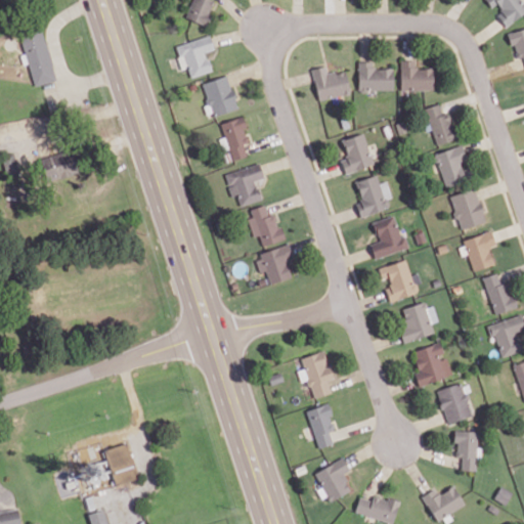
[(191,0),(186,19),(207,25),(213,0),(191,0)]
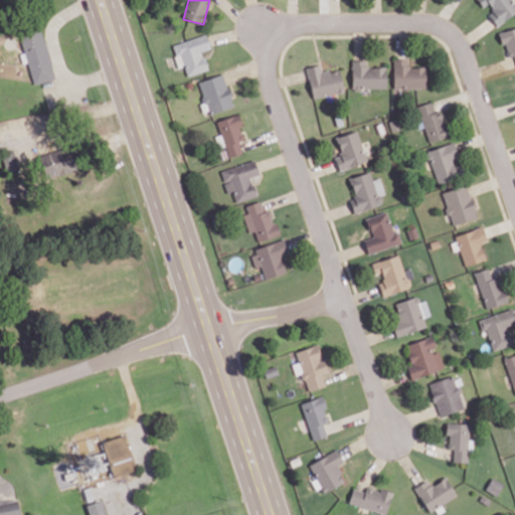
[(487,14),(497,26),(514,11),(514,1),(514,0),(480,0),(490,11),(487,14)]
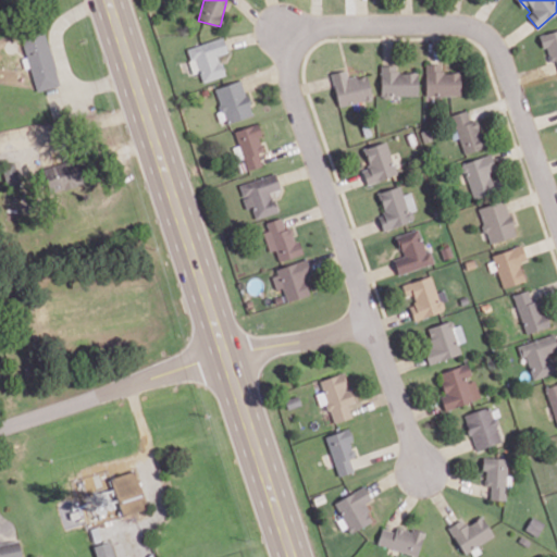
[(556,66),(556,28),(541,33),(548,63),(556,61),(556,66)]
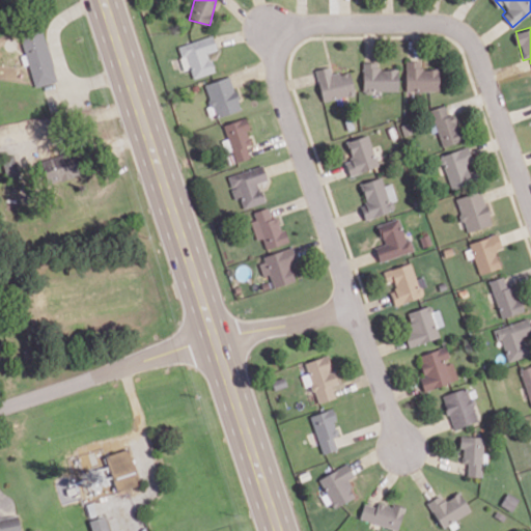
[(34,86),(57,81),(43,29),(20,35),(34,86)]
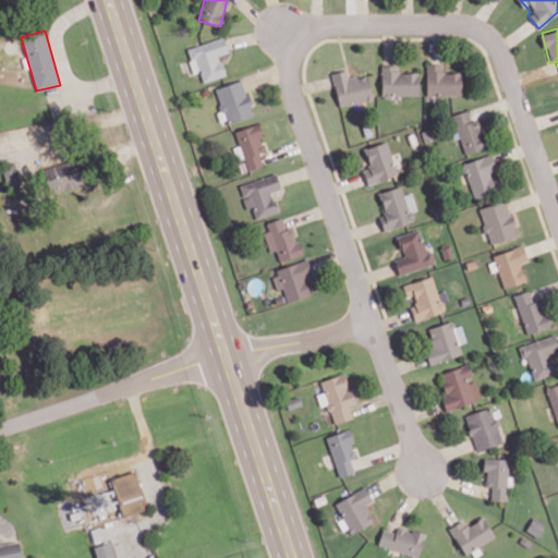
[(225,75),(219,55),(228,52),(225,37),(186,47),(193,71),(199,70),(203,82),(225,75)]
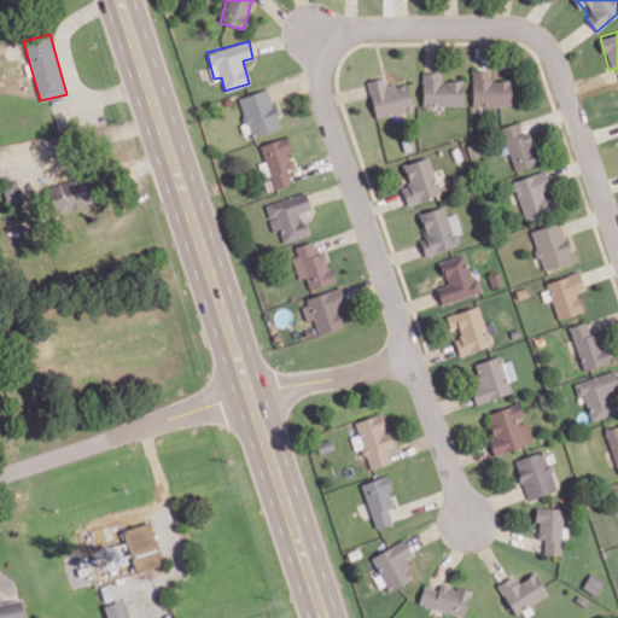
[(473,106),(511,105),(509,77),(491,77),(491,70),(472,70),(473,106)]
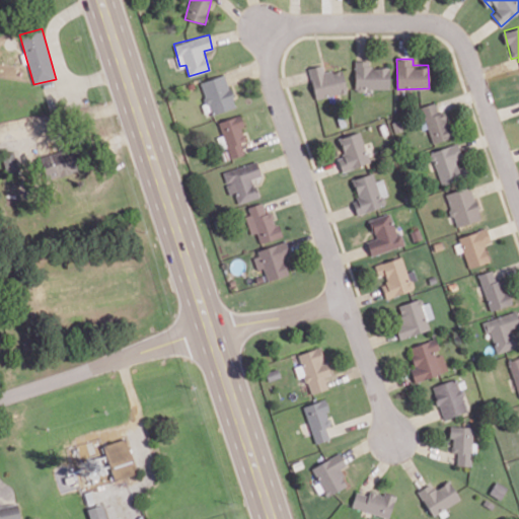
[(389,88),(389,67),(371,67),(370,61),(354,62),(355,89),(389,88)]
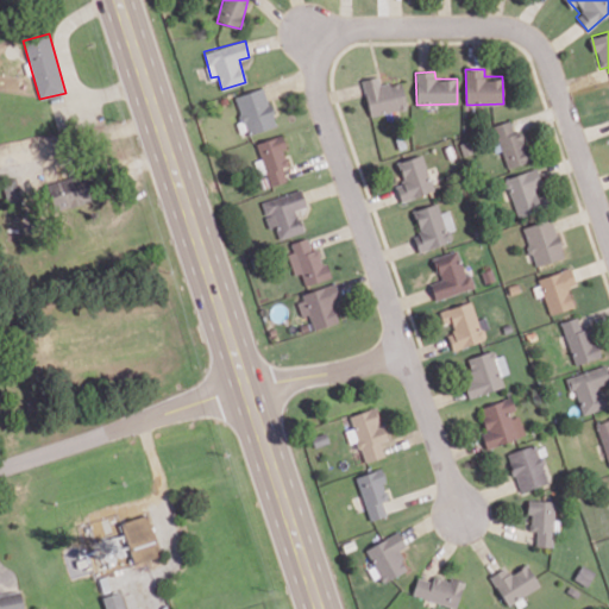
[(380,85),(378,73),(362,76),(369,115),(407,108),(402,81),(380,85)]
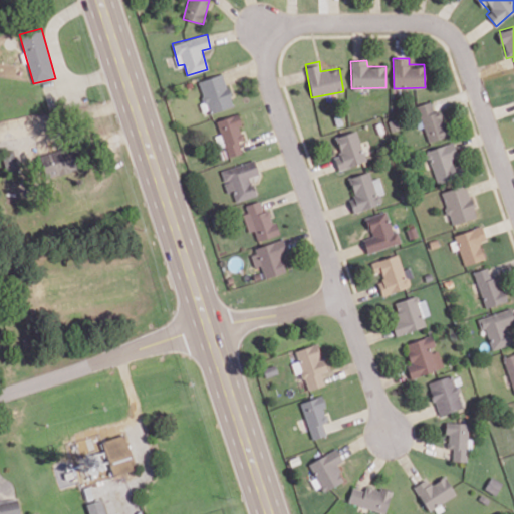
[(209,113),(233,106),(224,73),(199,80),(209,113)]
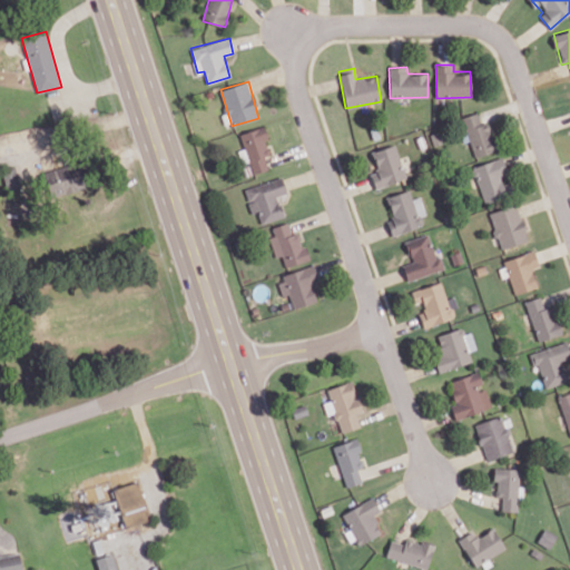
[(487,121),(482,123),(477,110),(461,117),(477,157),(498,149),(487,121)]
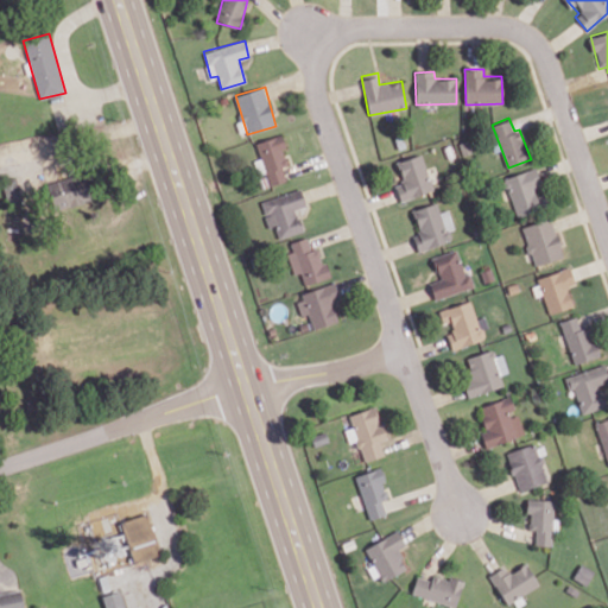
[(255,140),(268,185),(286,181),(283,168),(290,166),(280,133),(255,140)]
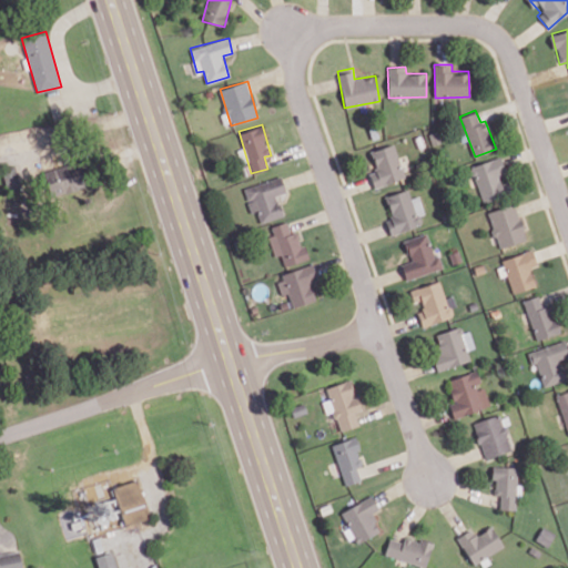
[(429,133),(433,143),(440,140),(438,131),(429,133)]
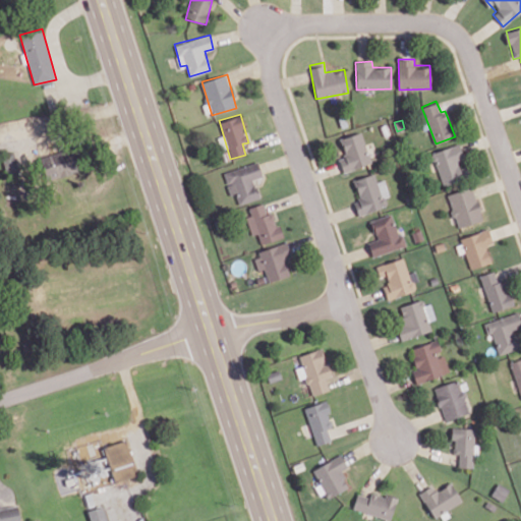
[(380,125),(384,134),(388,132),(385,123),(380,125)]
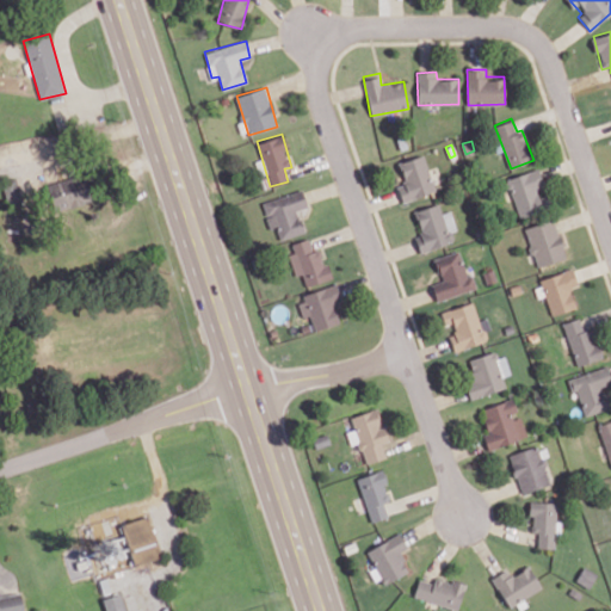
[(434,192),(423,154),(399,161),(405,181),(396,184),(402,202),(434,192)]
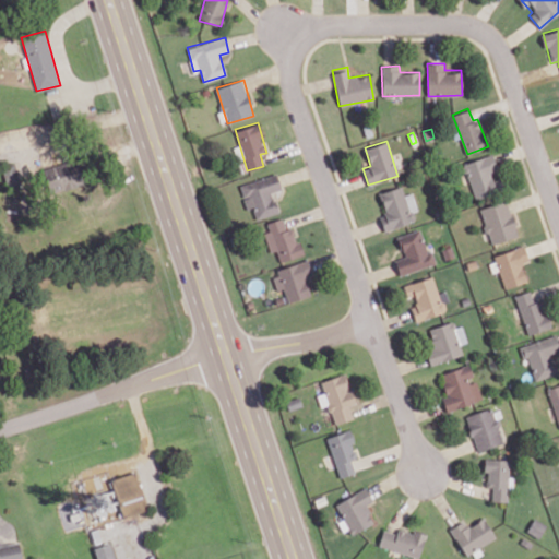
[(475,199),(498,191),(492,174),(499,171),(492,152),(463,162),(475,199)]
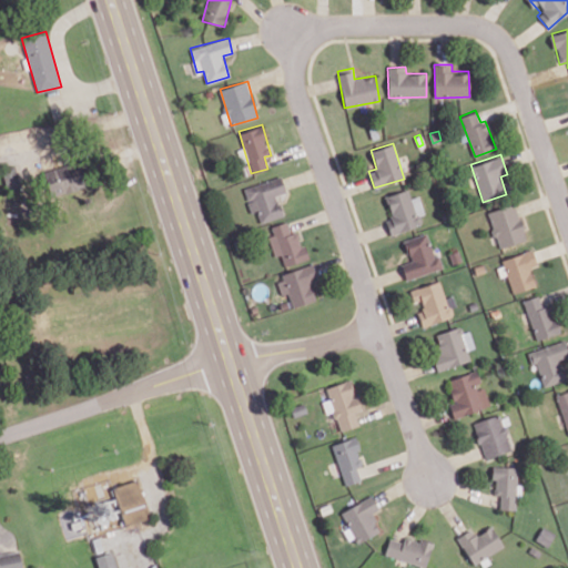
[(72,190),(71,188),(81,184),(79,175),(52,182),(56,194),(72,190)]
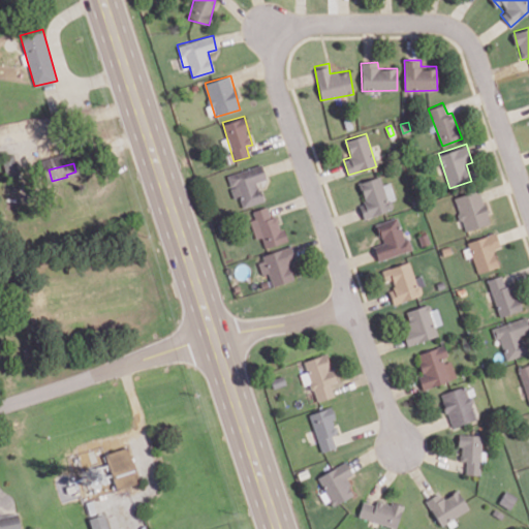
[(226,175),(234,197),(239,195),(242,207),(263,200),(257,182),(267,179),(261,163),(226,175)]
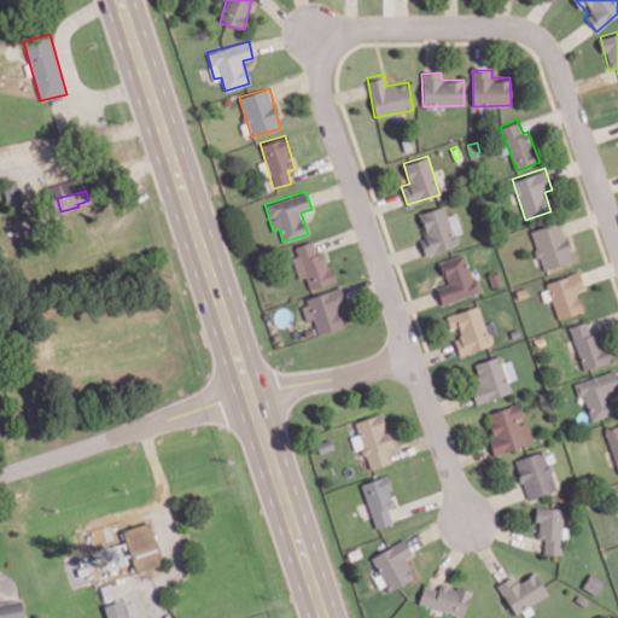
[(456,246),(443,204),(418,213),(429,245),(421,246),(425,256),(456,246)]
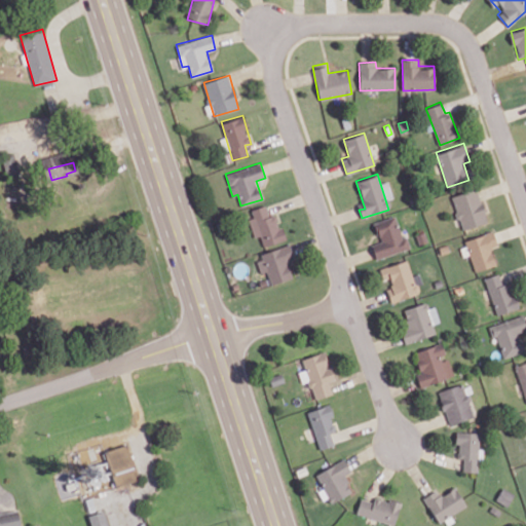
[(488,221),(477,187),(451,195),(462,230),(488,221)]
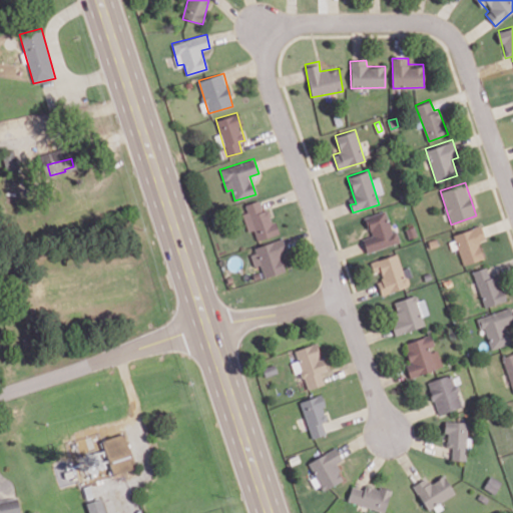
[(257,240),(278,234),(269,206),(262,209),(259,199),(244,203),(246,212),(242,213),(247,231),(253,229),(257,240)]
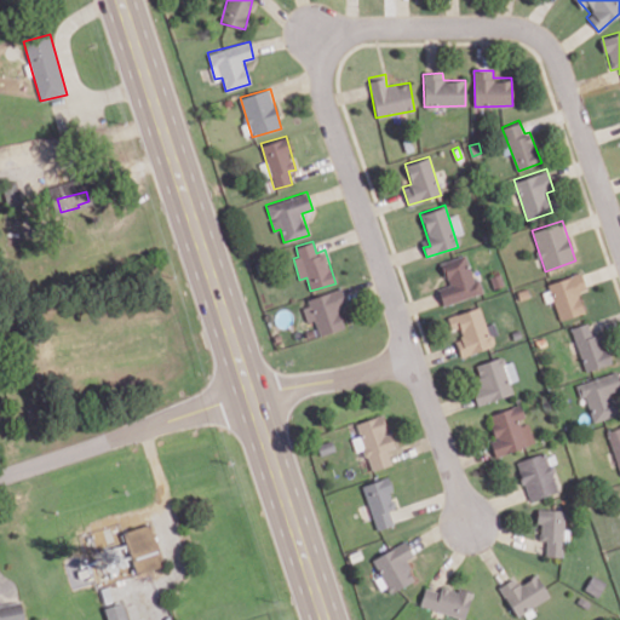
[(441,262),(448,285),(437,287),(442,305),(483,293),(480,279),(474,281),(465,254),(441,262)]
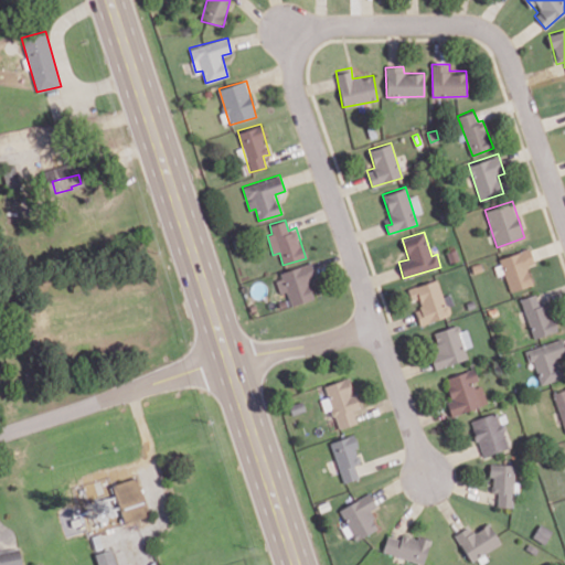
[(510,291),(533,284),(528,267),(535,265),(530,247),(499,257),(510,291)]
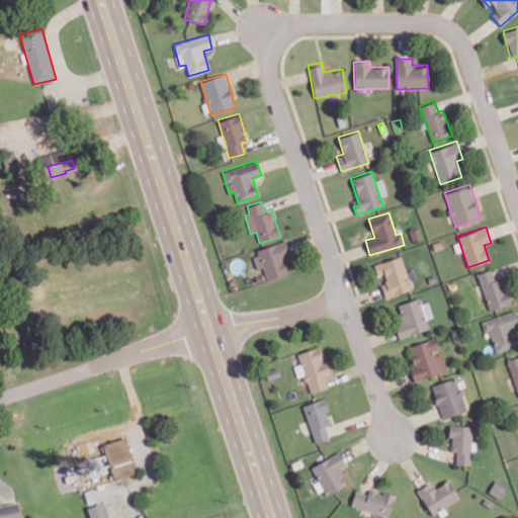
[(409,230),(413,239),(420,236),(417,228),(409,230)]
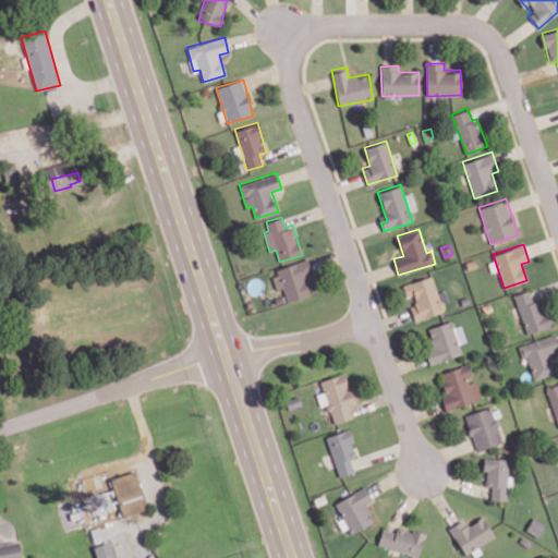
[(287,302),(312,294),(308,284),(314,282),(308,261),(270,271),(276,290),(283,288),(287,302)]
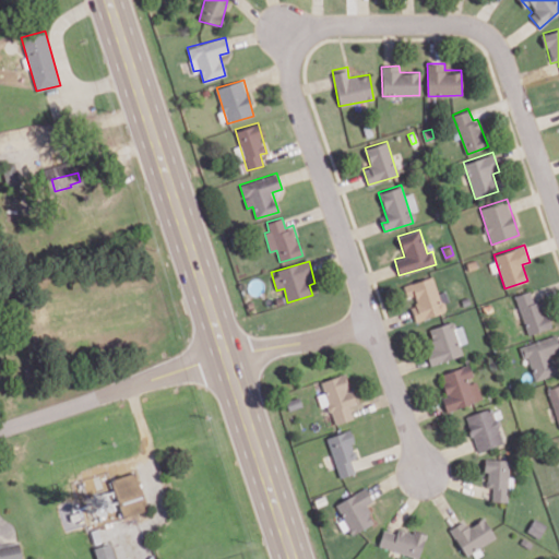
[(403,285),(408,302),(415,322),(443,312),(431,275),(403,285)]
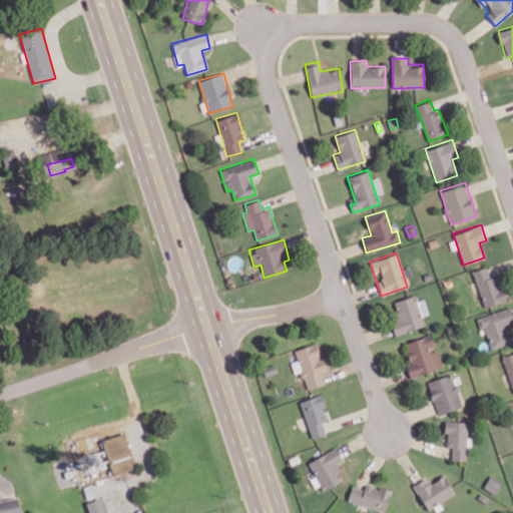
[(473,271),(484,307),(504,301),(492,265),(473,271)]
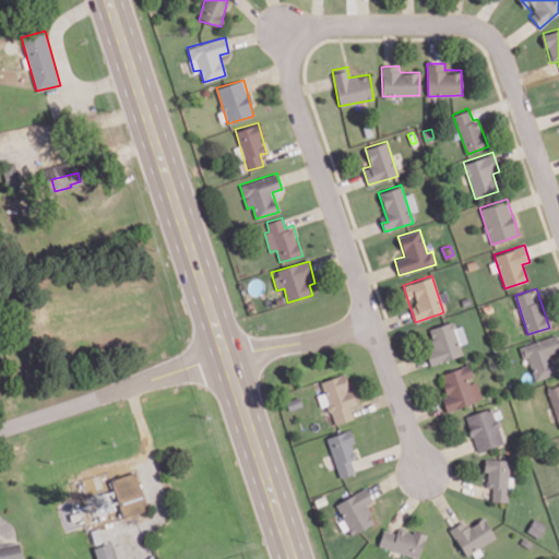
[(461,298),(463,305),(470,301),(467,296),(461,298)]
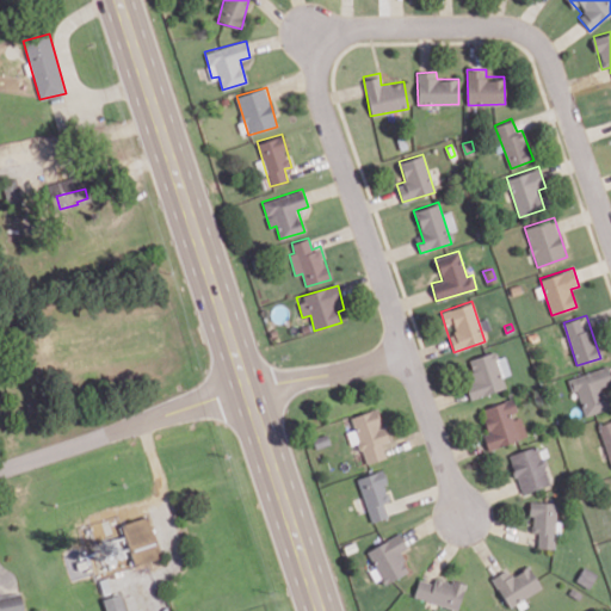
[(470,400),(506,388),(500,370),(508,368),(505,356),(497,358),(494,350),(467,359),(474,381),(466,384),(470,400)]
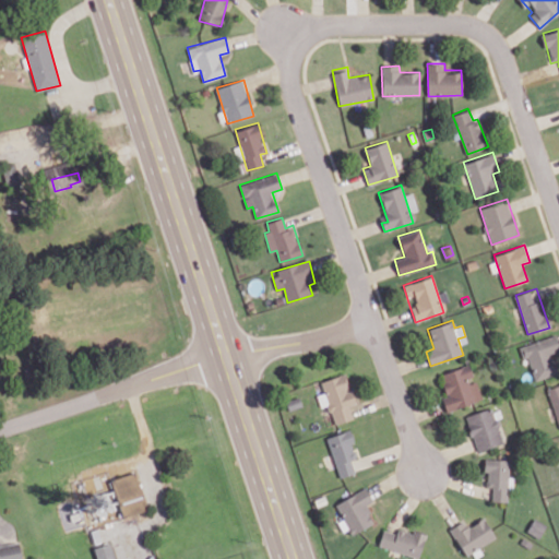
[(521,346),(524,358),(527,357),(535,381),(557,373),(551,353),(558,351),(558,347),(555,334),(521,346)]
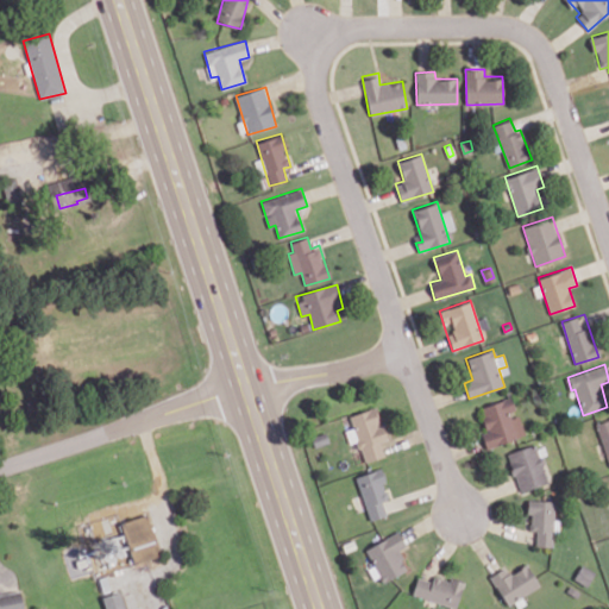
[(487,450),(526,434),(518,412),(510,395),(478,408),(488,431),(481,434),(487,450)]
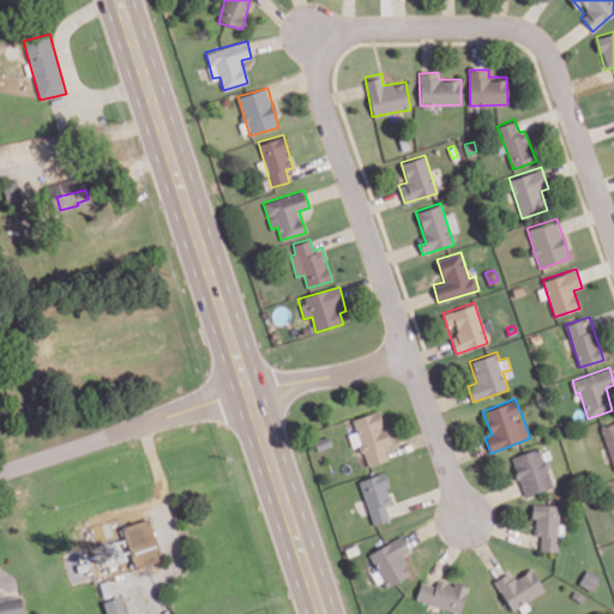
[(387,459),(384,446),(390,444),(379,410),(351,419),(356,431),(348,433),(353,449),(361,445),(368,465),(387,459)]
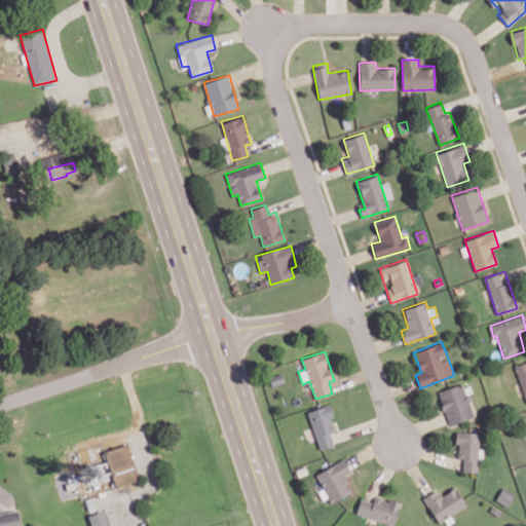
[(525,361),(514,366),(525,399),(525,361)]
